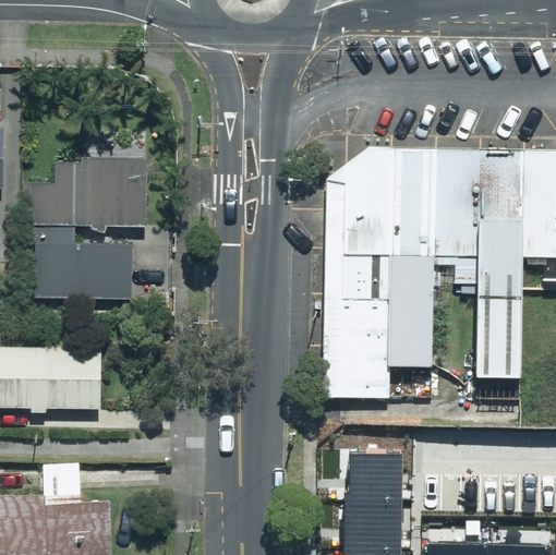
[(326,176),(322,397),(390,398),(390,365),(433,366),(434,287),(475,288),(474,373),(522,374),(523,260),(555,260),(555,148),(369,145),(326,176)]
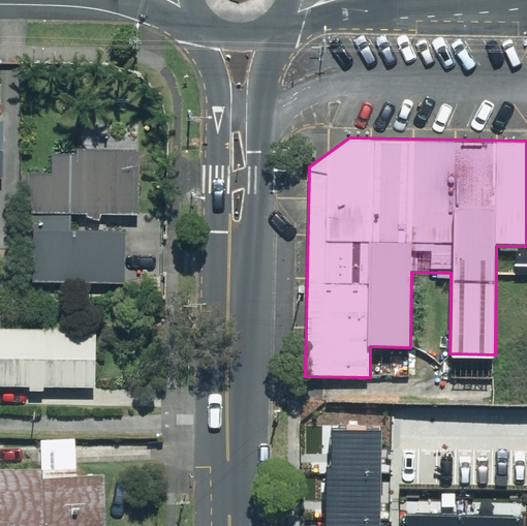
[(74,213),(129,215),(138,215),(141,157),(49,153),(48,179),(31,178),(30,211),(74,213)]
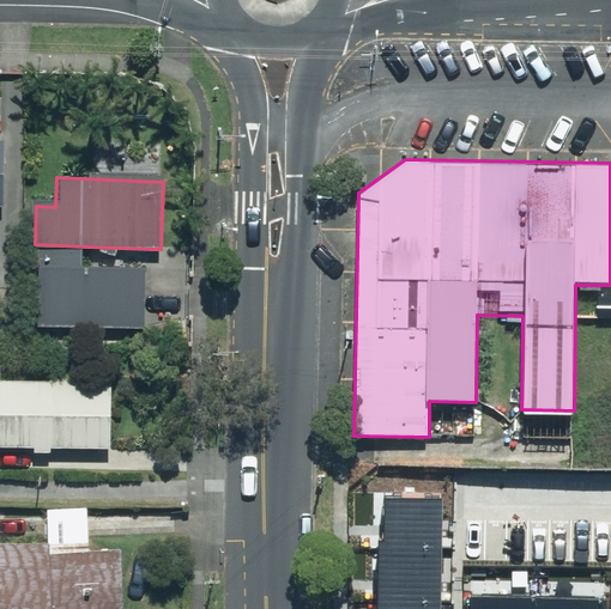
[(146,332),(150,269),(85,267),(86,247),(35,244),(31,327),(146,332)]
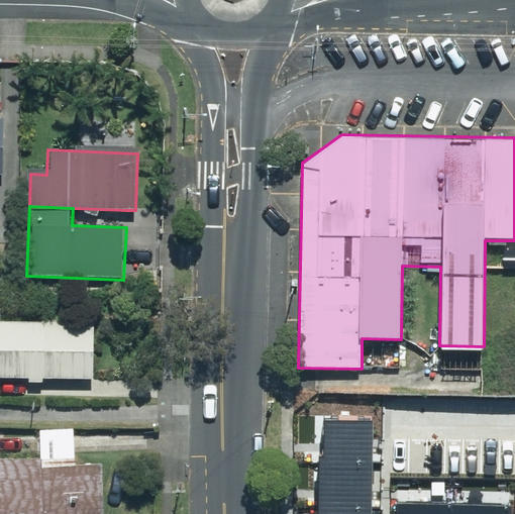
[(0,380),(94,384),(96,328),(0,323),(0,380)]
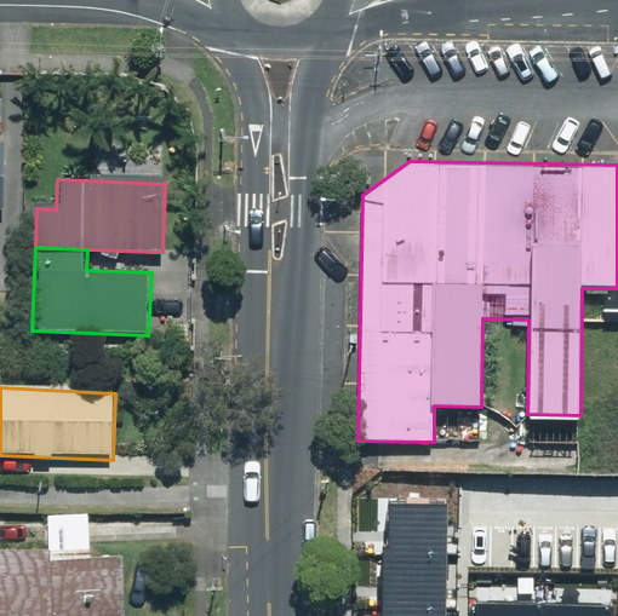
[(442,615),(446,506),(387,505),(383,615),(442,615)]
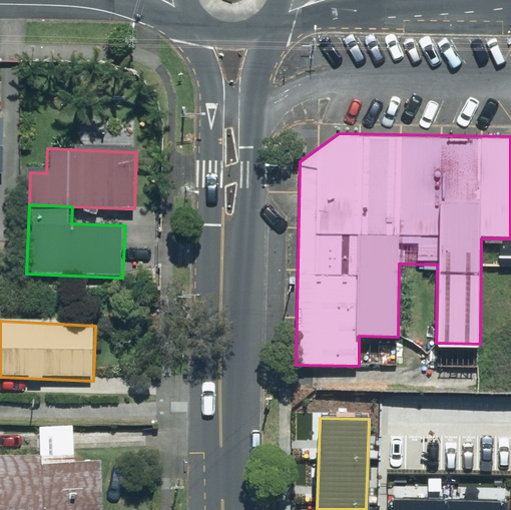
[(101,509),(101,462),(73,463),(73,427),(37,427),(38,457),(0,456),(0,509),(101,509)]
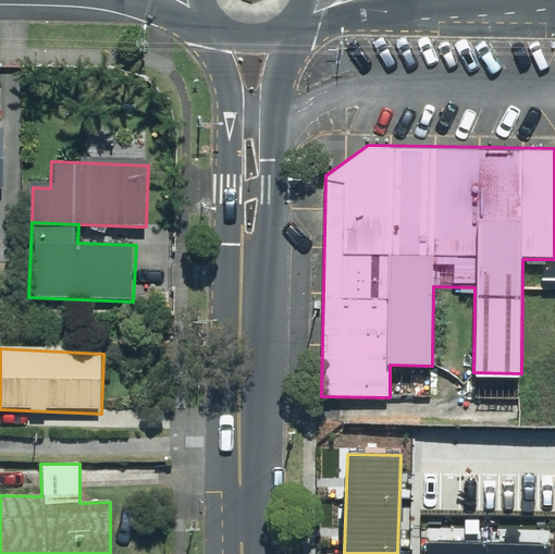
[(549,553),(550,549),(424,543),(423,553),(549,553)]
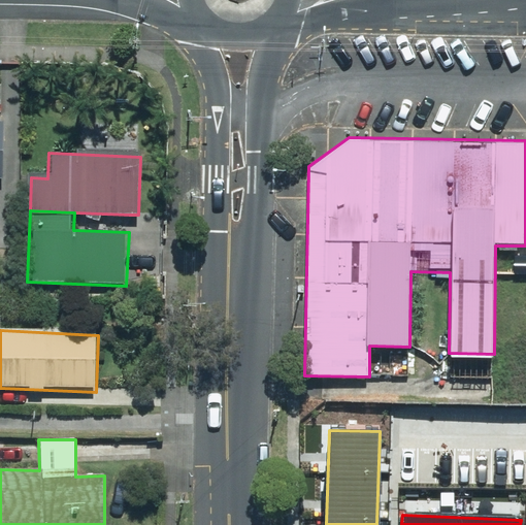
All buildings are outlined.
